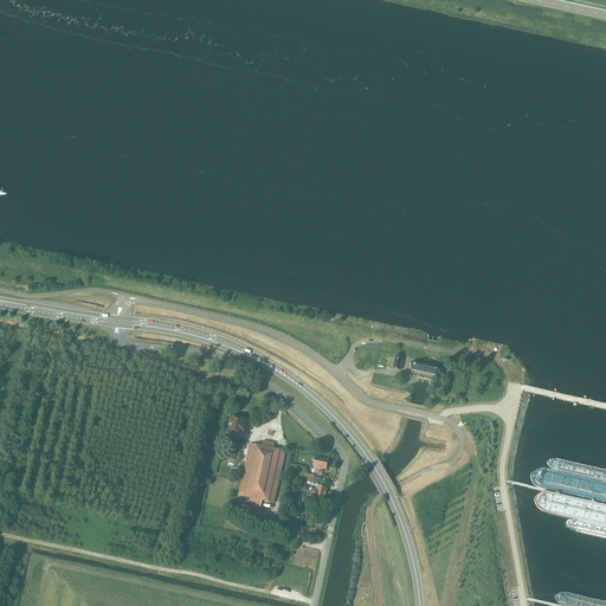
[(400,371),(404,358),(395,355),(393,369),(400,371)]
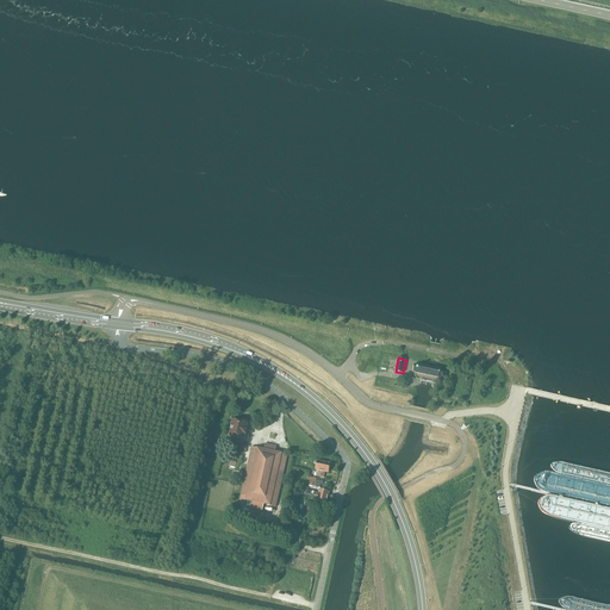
[(439,378),(441,371),(441,369),(417,365),(417,366),(416,373),(415,374),(439,379),(439,378)]
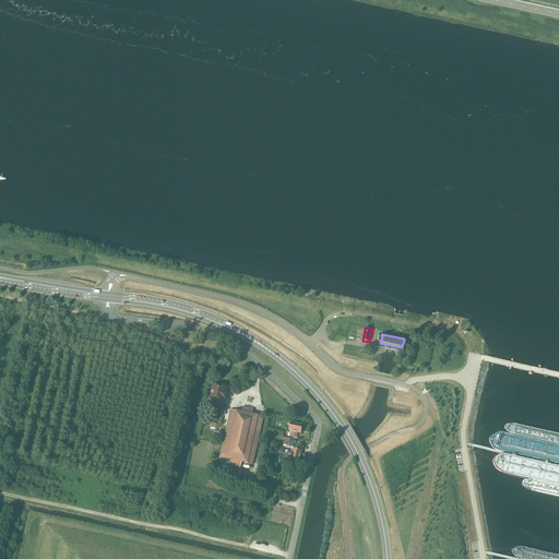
[(211,401),(223,403),(226,389),(213,385),(211,401)]
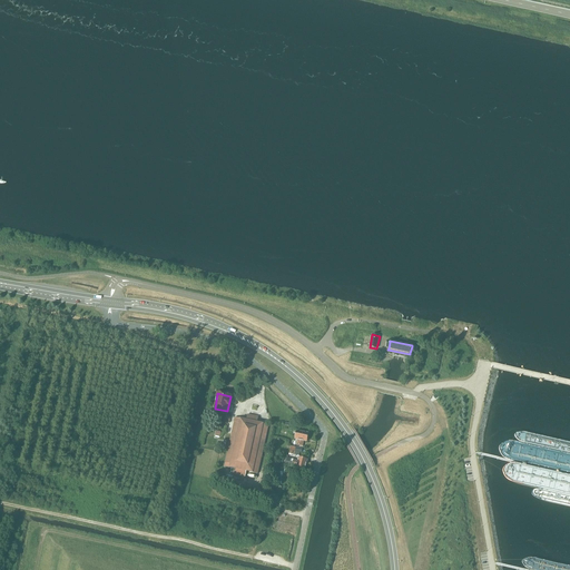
[(224,467),(246,472),(257,474),(268,425),(257,423),(257,418),(247,415),(246,421),(235,419),(224,467)]
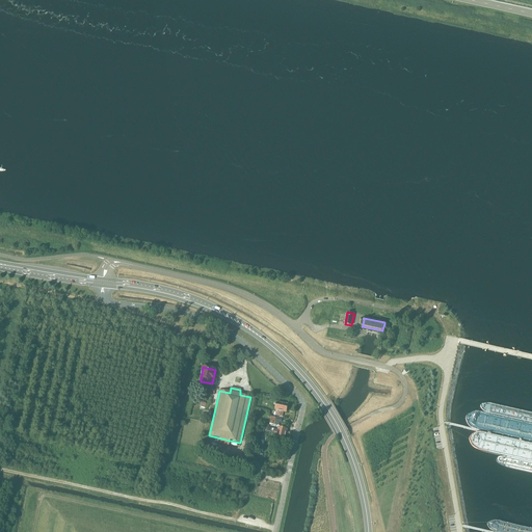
[(283,417),(284,411),(286,413),(288,404),(276,402),(274,409),(277,410),(277,415),(283,417)]
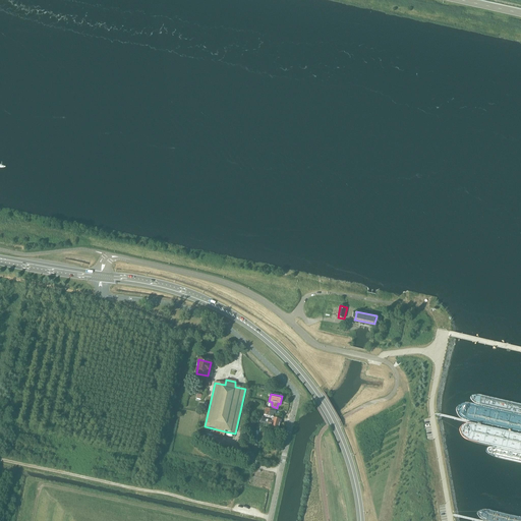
[(278,430),(280,426),(280,425),(262,421),(262,424),(271,426),(271,428),(278,430)]
